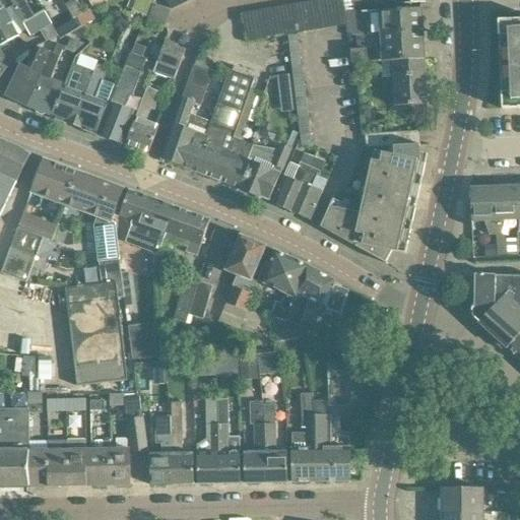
[(11,0),(0,0),(0,47),(17,38),(16,36),(27,29),(22,19),(11,0)]
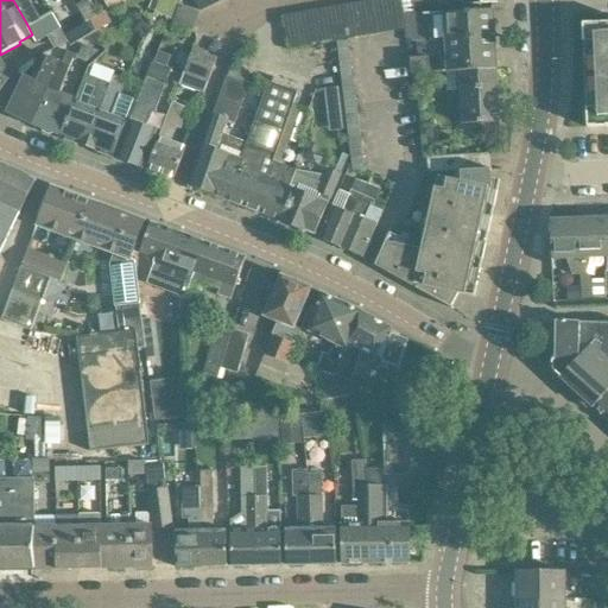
[(13,0),(26,23),(39,17),(30,0),(13,0)]
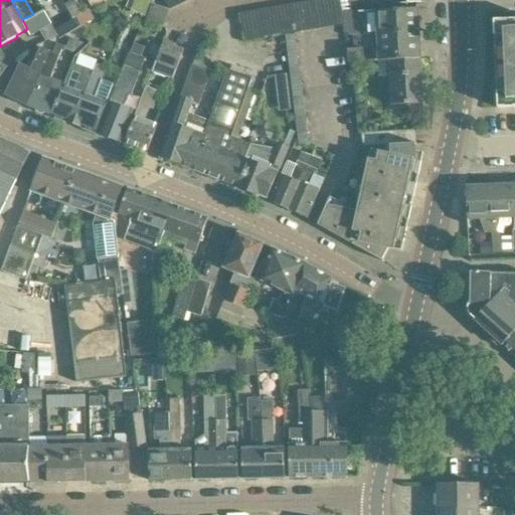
[(164,0),(169,9),(180,3),(178,0),(164,0)]
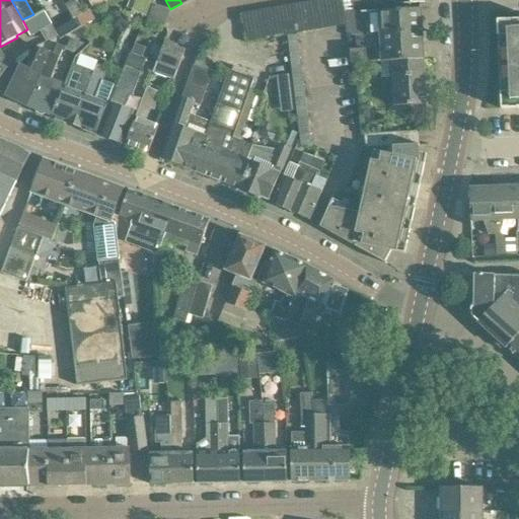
[(332,25),(346,23),(345,13),(342,0),(331,0),(328,1),(332,25)]
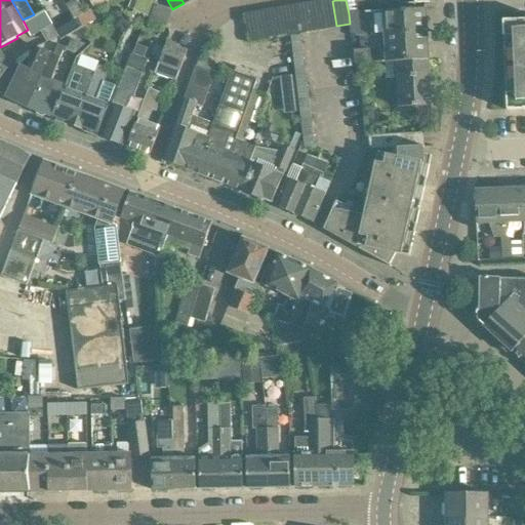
[(320,3),(324,28),(336,26),(332,1),(320,3)]
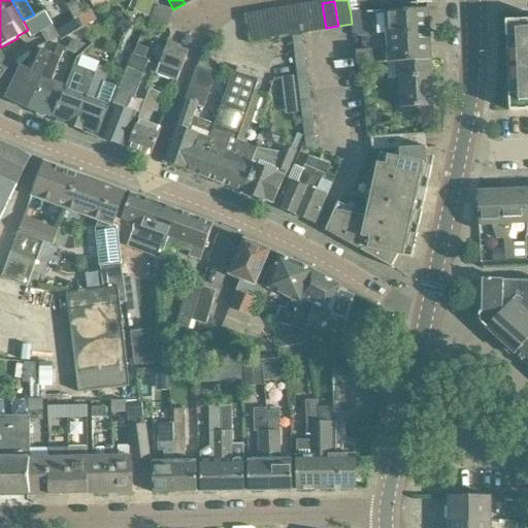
[(309,5),(314,30),(326,28),(322,3),(309,5)]
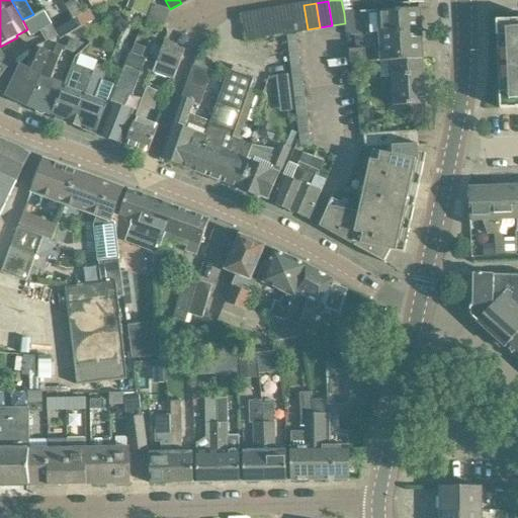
[(290,7),(294,31),(308,29),(304,5),(290,7)]
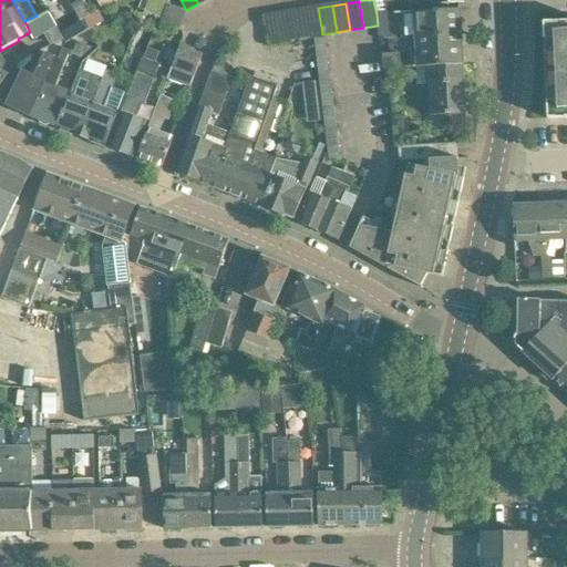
[(305,10),(309,37),(322,34),(318,8),(305,10)]
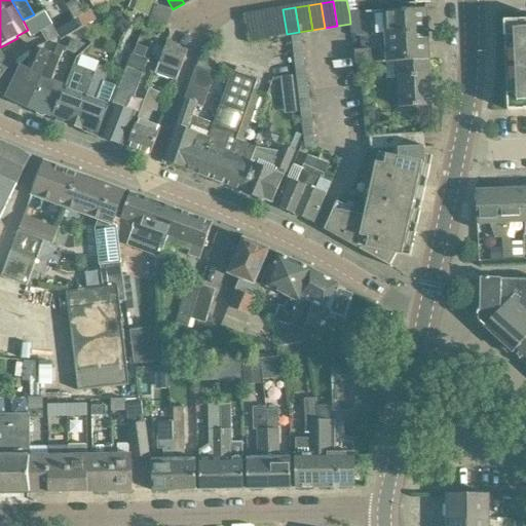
[(43,8),(34,14),(43,31),(52,26),(43,8)]
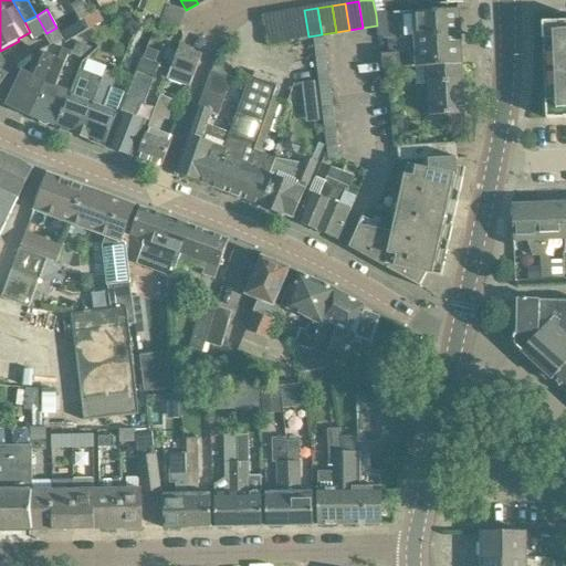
[(291,12),(295,40),(308,37),(304,10),(291,12)]
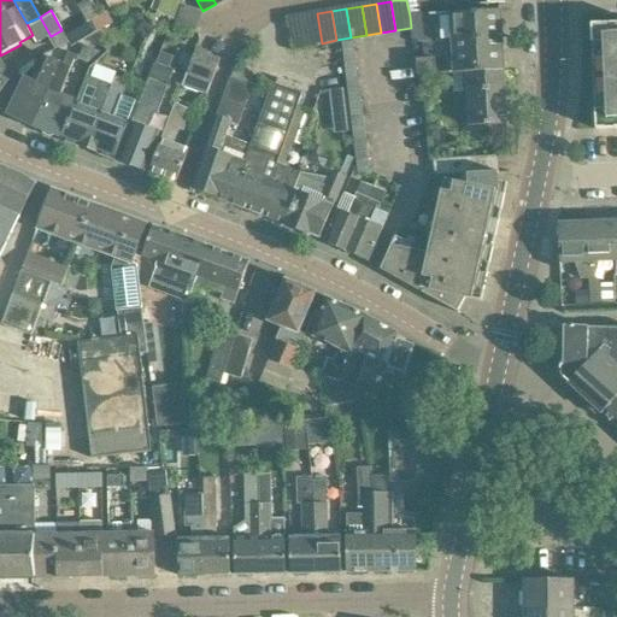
[(470,77),(504,72),(500,11),(450,13),(453,74),(466,72),(466,77),(470,77)]
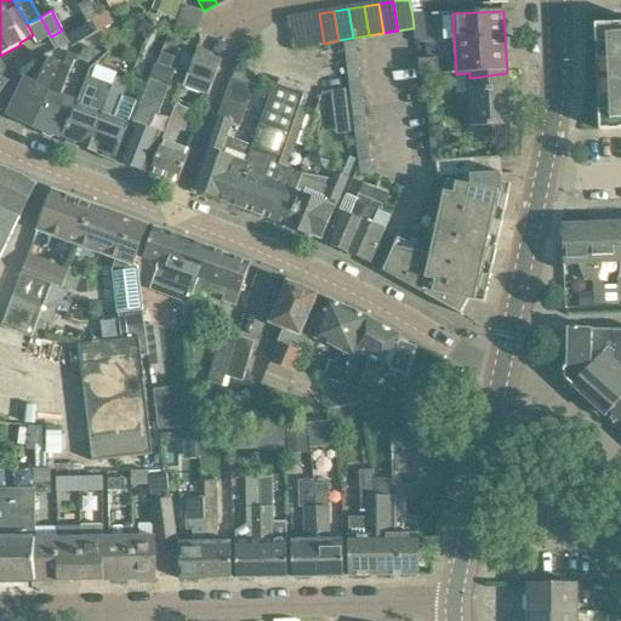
[(113,22),(107,12),(64,35),(72,46),(84,39),(96,44),(101,29),(113,22)]
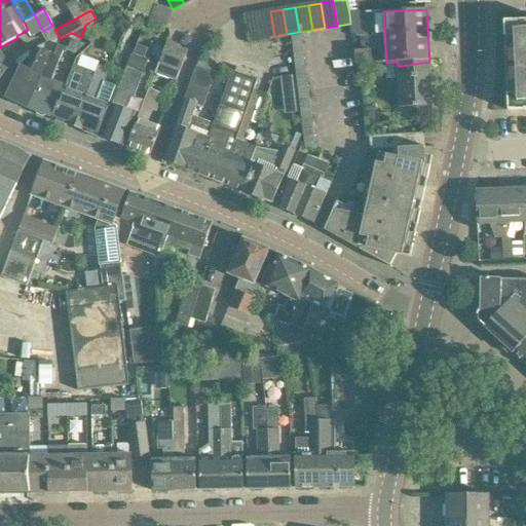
[(257,13),(261,39),(274,37),(270,11),(257,13)]
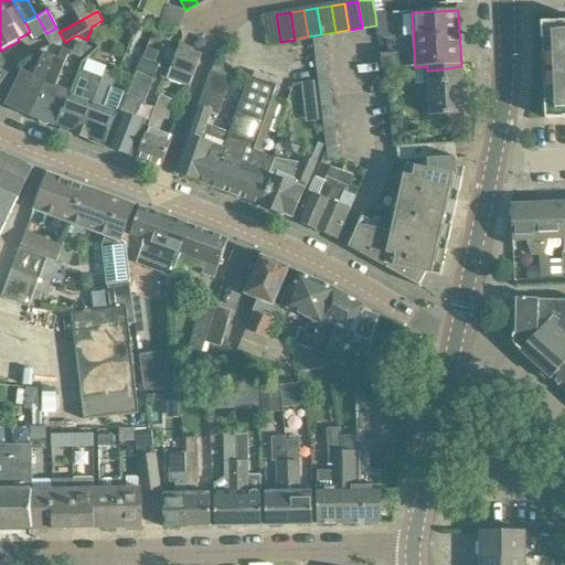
[(376,25),(380,39),(398,38),(397,13),(375,14),(376,25)]
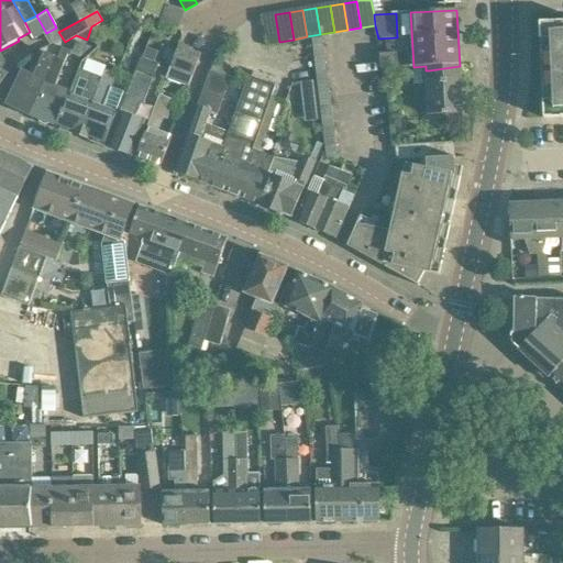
[(262,17),(266,44),(279,42),(275,14),(262,17)]
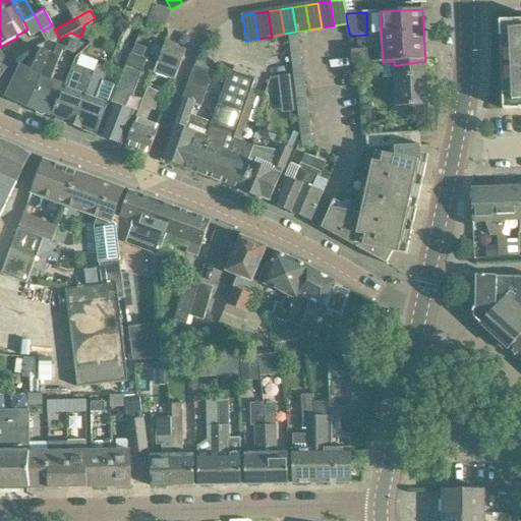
[(34,14),(22,19),(27,30),(32,36),(43,31),(34,14)]
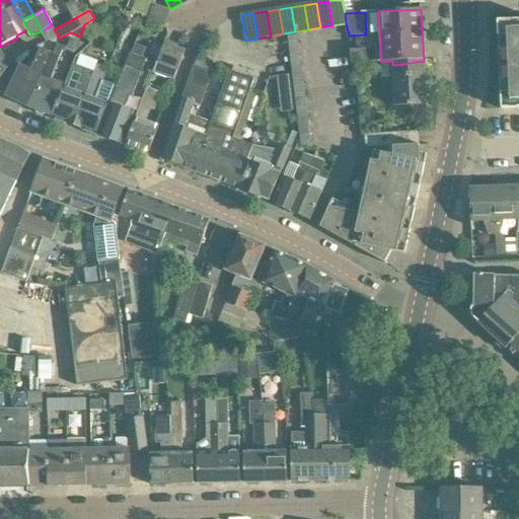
[(518,19),(498,20),(501,108),(518,107),(518,19)]
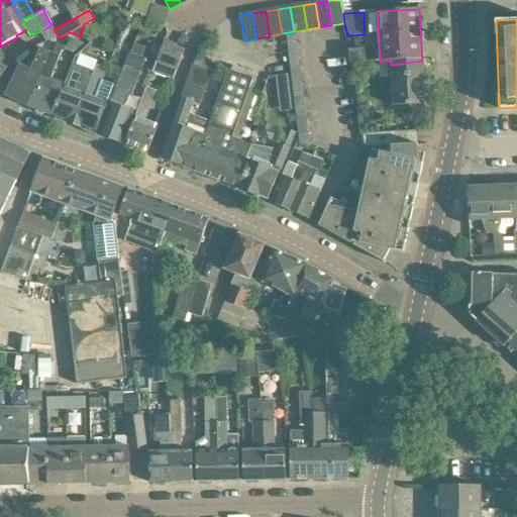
[(293,87),(302,85),(296,35),(287,36),(293,87)]
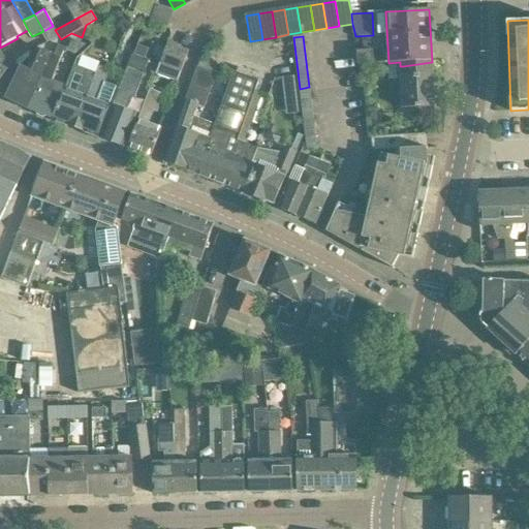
[(75,54),(86,44),(71,39),(67,50),(75,54)]
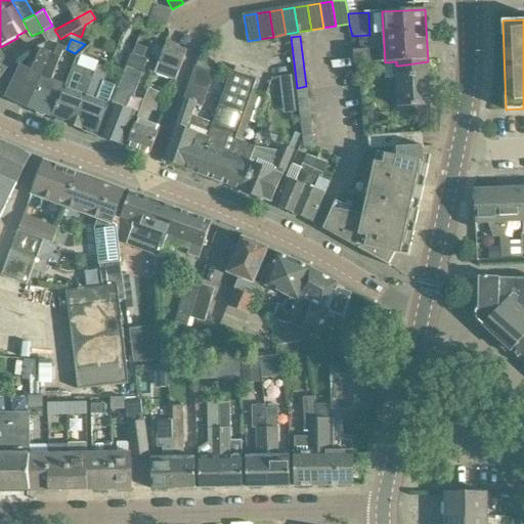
[(175,81),(186,50),(166,43),(154,74),(175,81)]
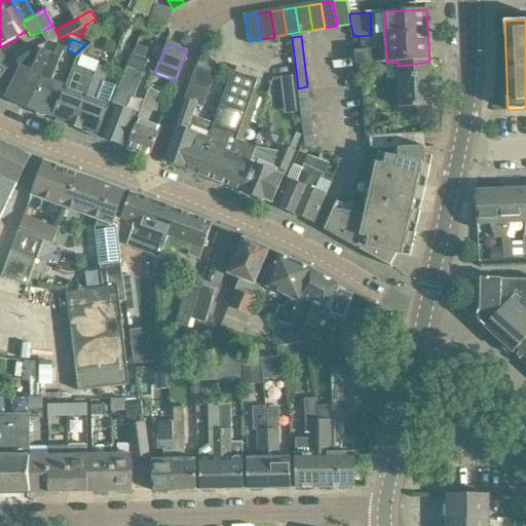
[(147,51),(136,47),(134,53),(133,53),(127,66),(143,72),(148,61),(144,59),(147,51)]
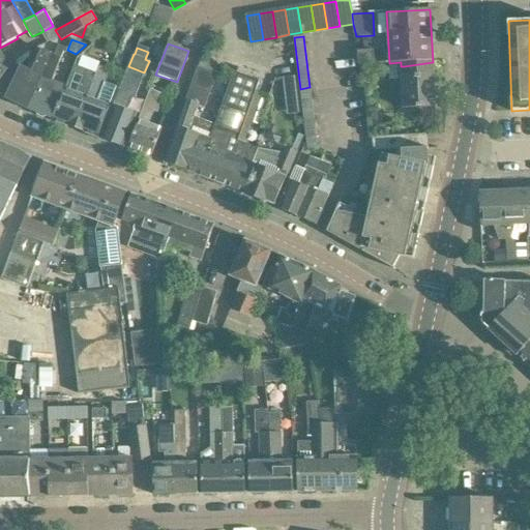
[(29,109),(54,55),(42,50),(31,71),(24,67),(22,71),(9,98),(28,109),(29,109)]
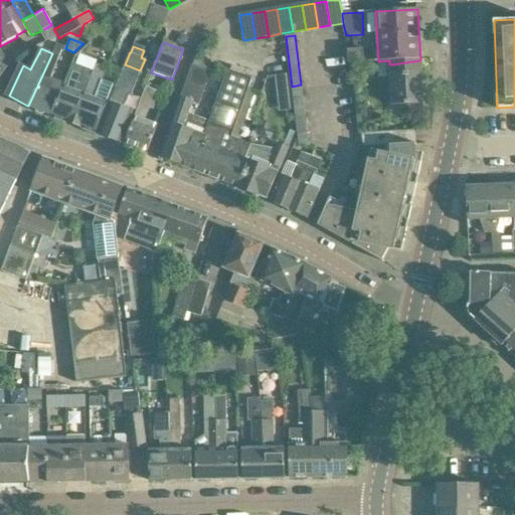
[(364,62),(363,49),(346,50),(348,63),(364,62)]
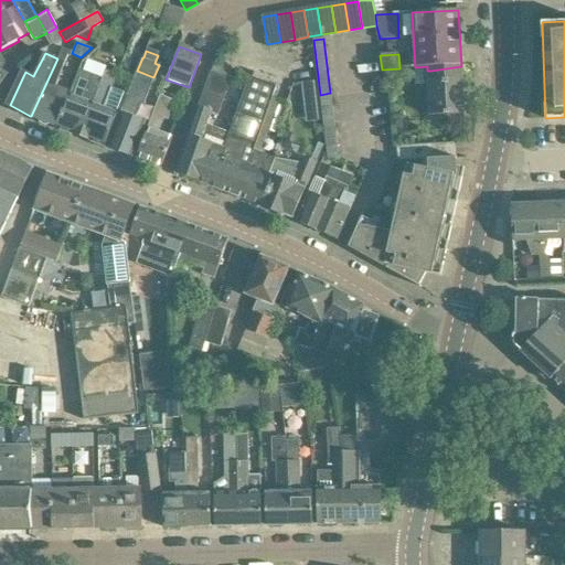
[(62,104),(66,91),(56,86),(65,62),(57,59),(31,116),(54,125),(62,104)]
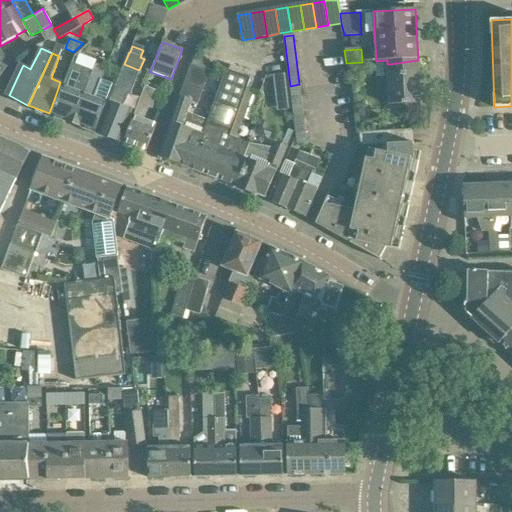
[(389,105),(420,103),(418,60),(390,64),(387,64),(389,105)]
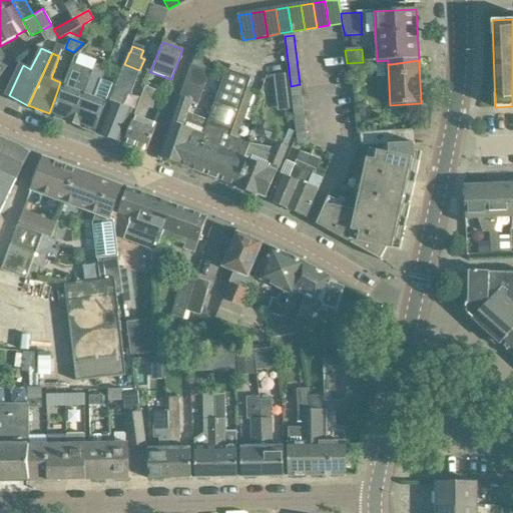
[(52,114),(51,116),(73,124),(93,72),(93,71),(71,63),(59,97),(52,114)]
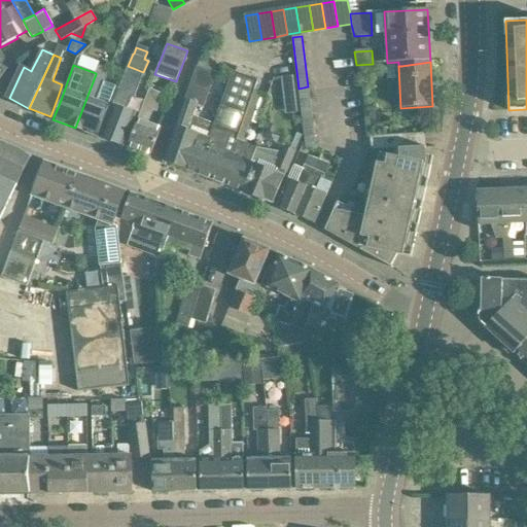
[(0,93),(9,98),(22,71),(24,67),(22,66),(20,70),(11,66),(8,69),(6,67),(0,77),(0,93)]
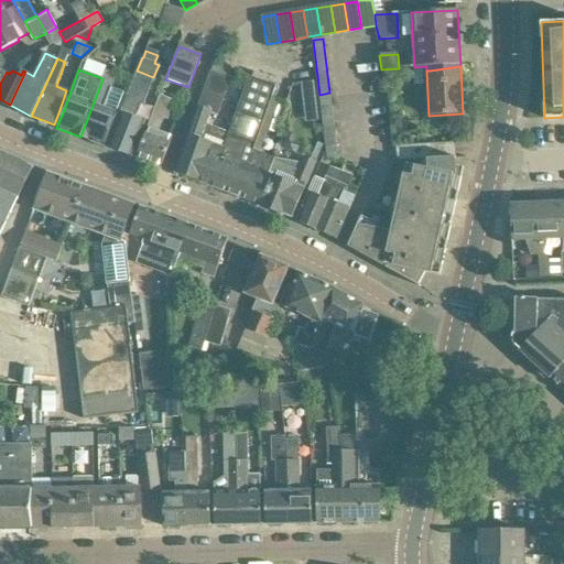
[(102,79),(80,137),(105,145),(112,126),(117,111),(108,108),(105,107),(116,75),(106,71),(102,78),(102,79)]
